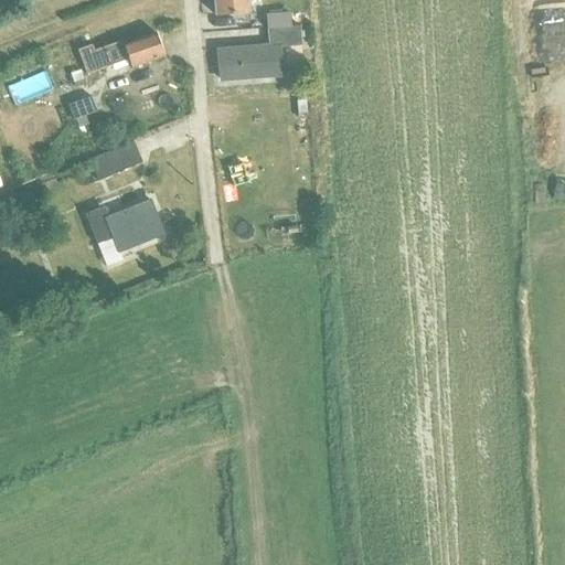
[(213,0),(215,16),(249,12),(247,0),(213,0)]
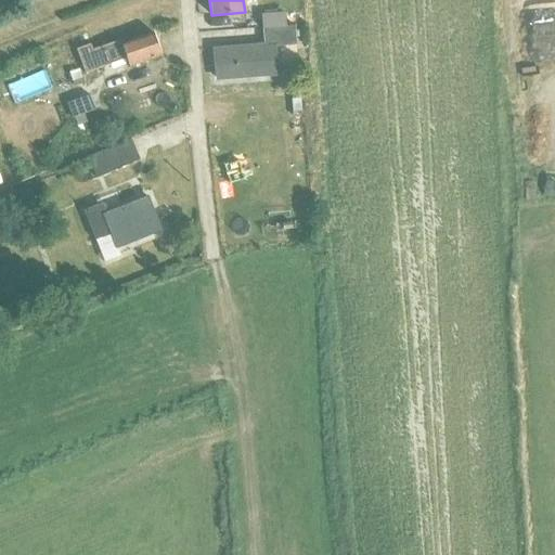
[(262,28),(286,26),(285,12),(261,14),(262,28)]
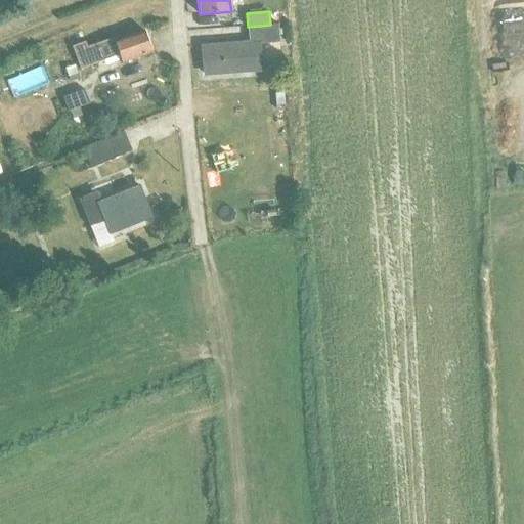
[(270,25),(248,27),(249,43),(202,47),(205,75),(262,70),(260,44),(280,43),(278,25),(270,25)]
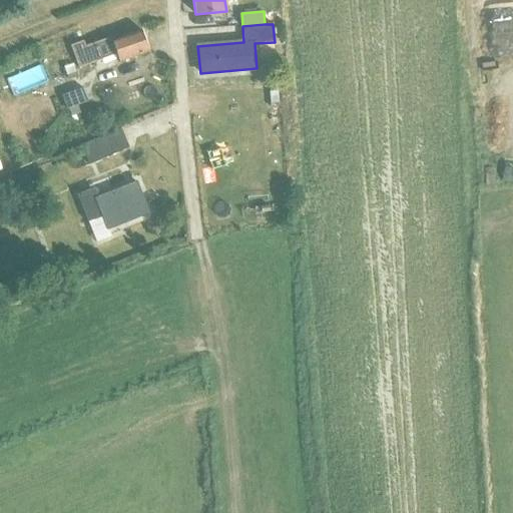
[(83,40),(70,45),(78,67),(116,55),(118,62),(148,52),(141,30),(113,40),(112,36),(85,46),(83,40)]
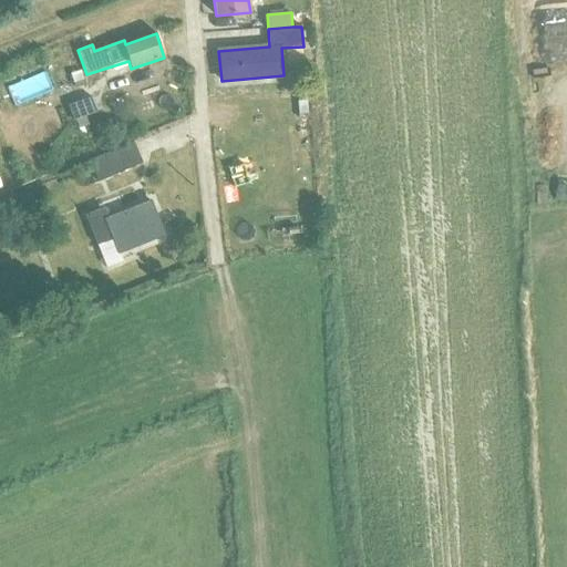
[(91,96),(68,105),(74,121),(96,112),(91,96)]
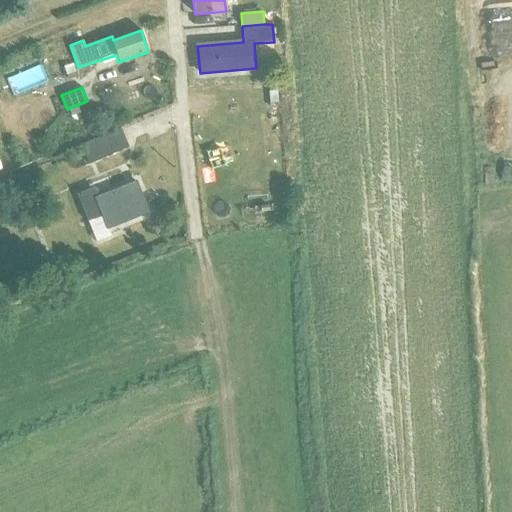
[(121,129),(81,145),(89,164),(128,147),(124,137),(121,129)]
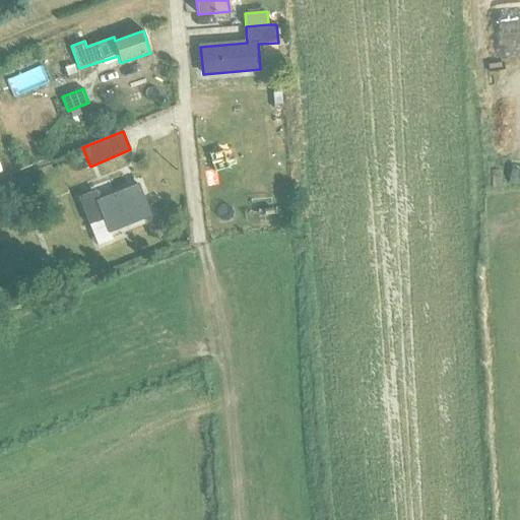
[(96,190),(78,197),(96,245),(111,239),(109,234),(150,216),(137,184),(100,199),(96,190)]
